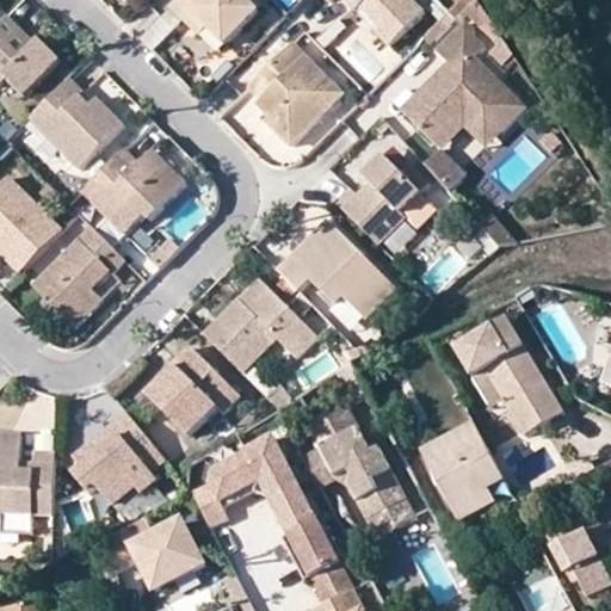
[(226,43),(259,10),(248,0),(172,0),(170,4),(184,17),(192,10),(205,23),(226,43)]
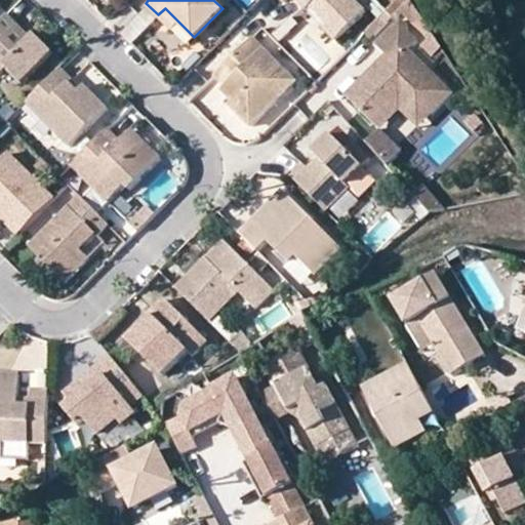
[(336,38),(367,8),(358,0),(298,0),(306,7),(312,0),(319,0),(334,15),(325,25),(336,38)]
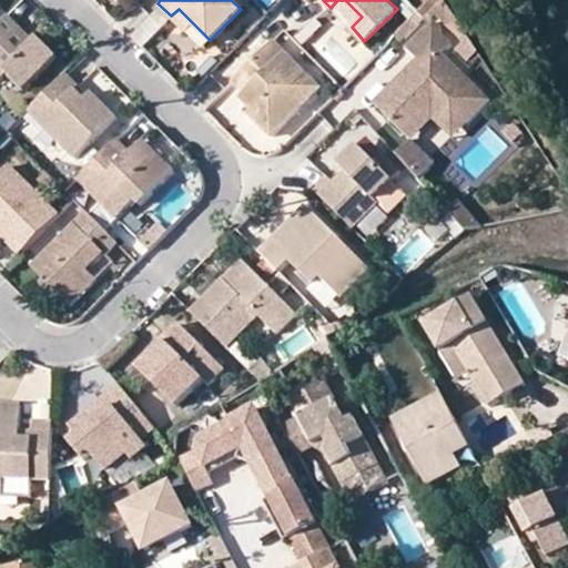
[(171,16),(158,3),(129,33),(141,46),(171,16)]
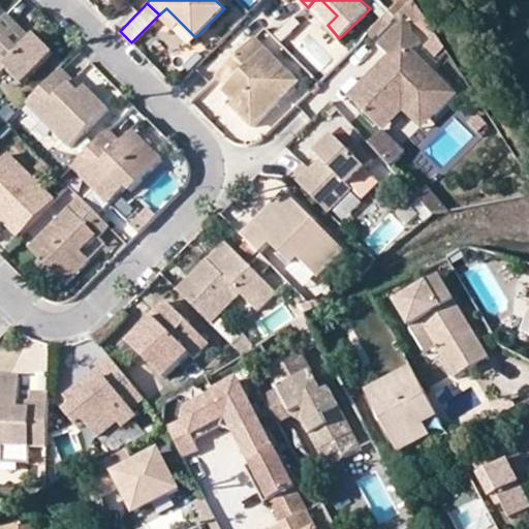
[(166,8),(159,14),(170,26),(178,20),(166,8)]
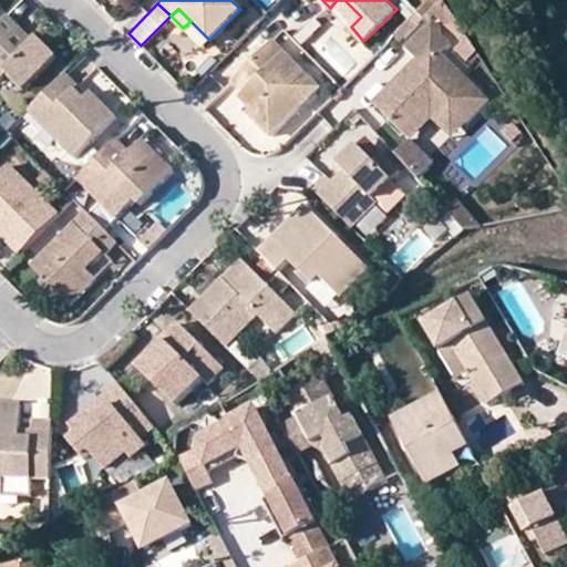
[(39,38),(33,41),(4,12),(0,16),(0,76),(4,72),(21,86),(55,55),(39,38)]
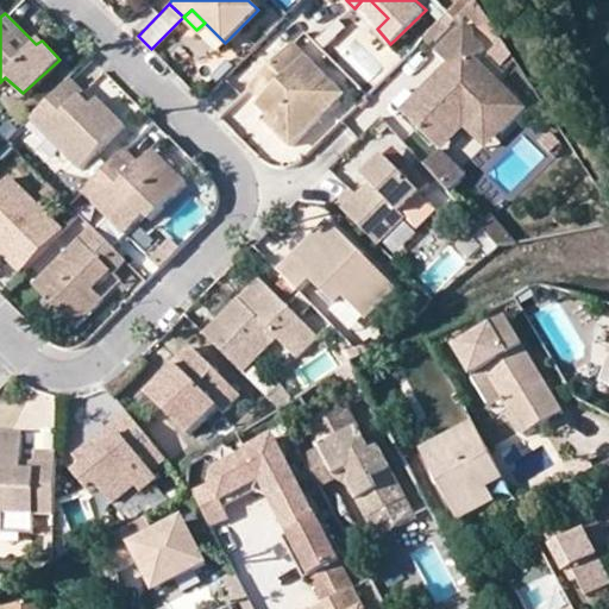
[(465,19),(437,48),(449,62),(429,81),(438,89),(428,99),(420,90),(402,110),(433,139),(456,117),(465,127),(471,132),(489,114),(503,130),(526,106),(476,55),(484,45),(470,31),(473,27),(465,19)]
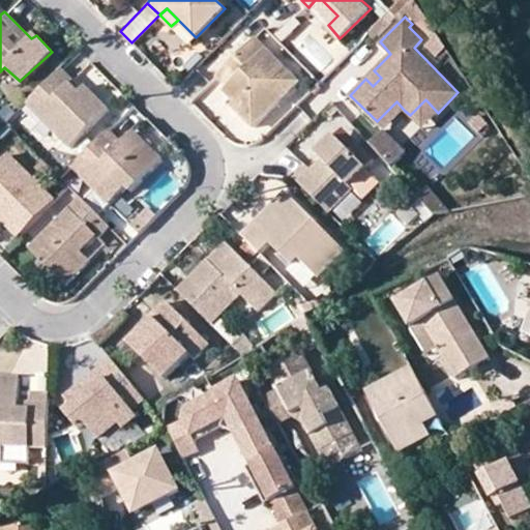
[(227,85),(224,91),(235,101),(232,106),(253,125),(296,81),(253,38),(215,74),(227,85)]
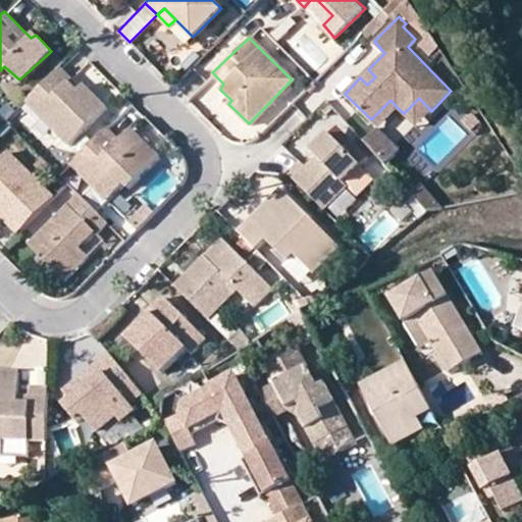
[(79,88),(69,80),(72,76),(60,64),(24,99),(67,143),(105,106),(83,84),(79,88)]
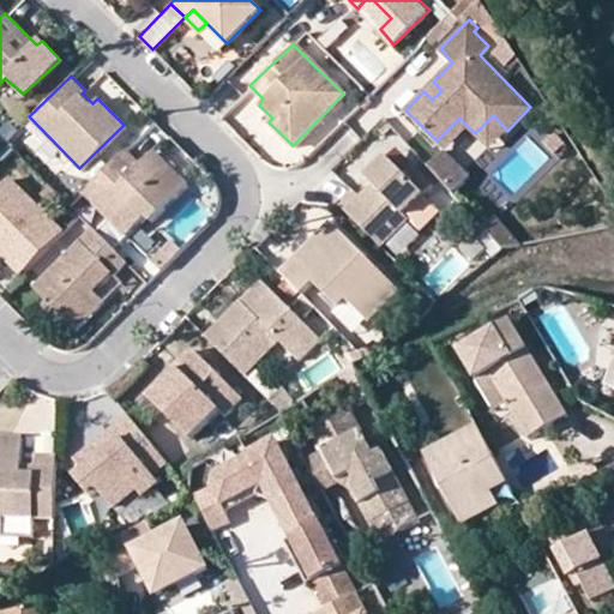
[(423,91),(432,100),(441,90),(433,82),(423,91)]
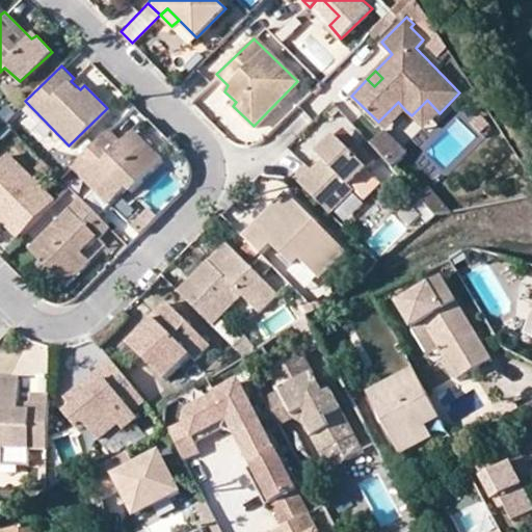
[(411,115),(425,128),(440,113),(427,100),(411,115)]
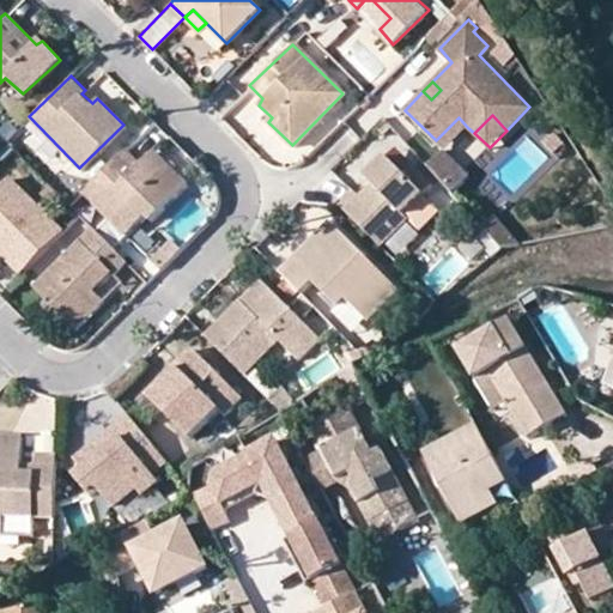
[(468,128),(459,117),(436,140),(444,151),(468,128)]
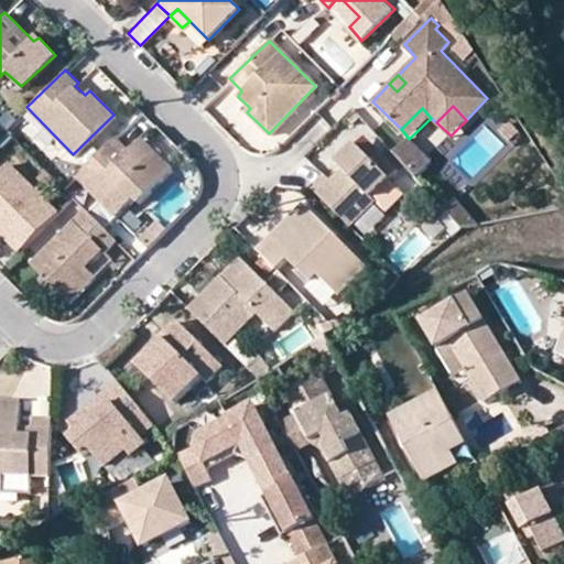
[(141,205),(174,172),(143,139),(130,151),(116,136),(75,175),(94,193),(117,217),(134,199),(141,205)]
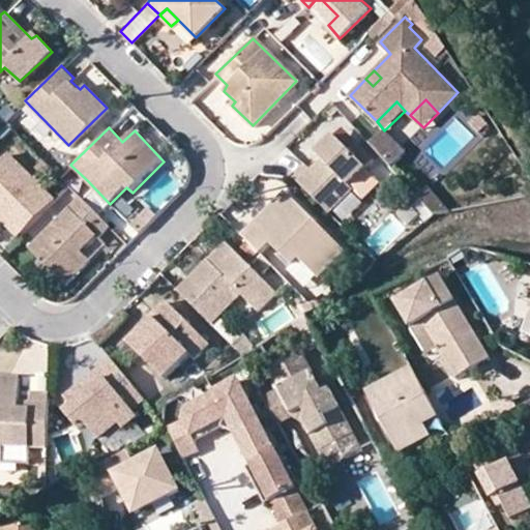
[(330,154),(323,160),(313,172),(304,165),(292,177),(329,213),(353,189),(351,185),(367,169),(335,138),(324,149),(330,154)]
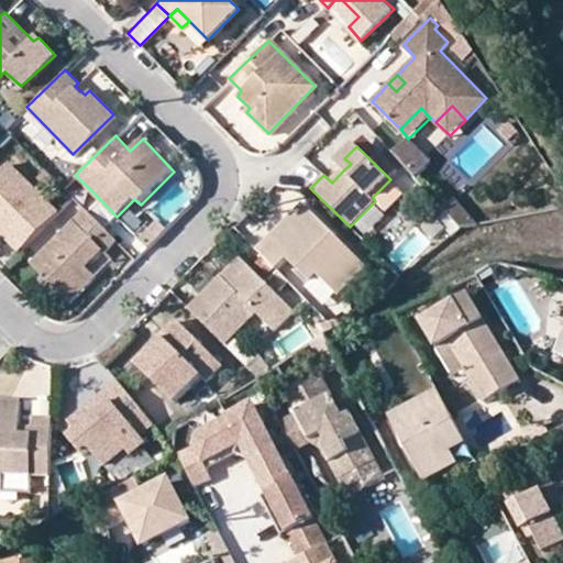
[(351,164),(344,158),(338,165),(343,170),(351,164)]
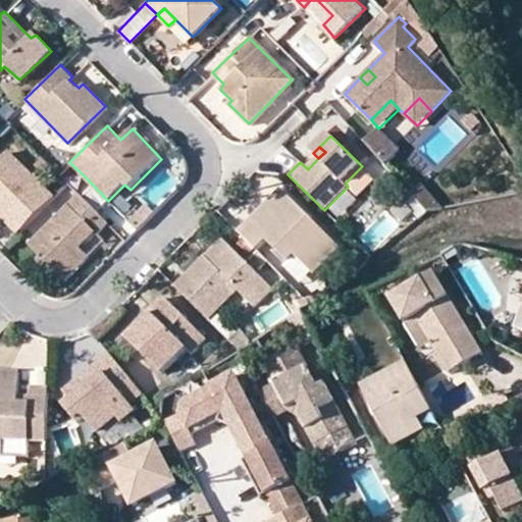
[(17,231),(54,195),(8,149),(0,157),(0,204),(9,214),(5,219),(17,231)]
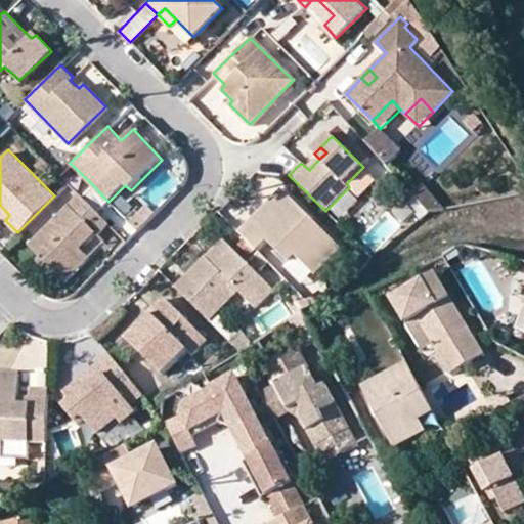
[(413,216),(438,207),(429,183),(404,193),(413,216)]
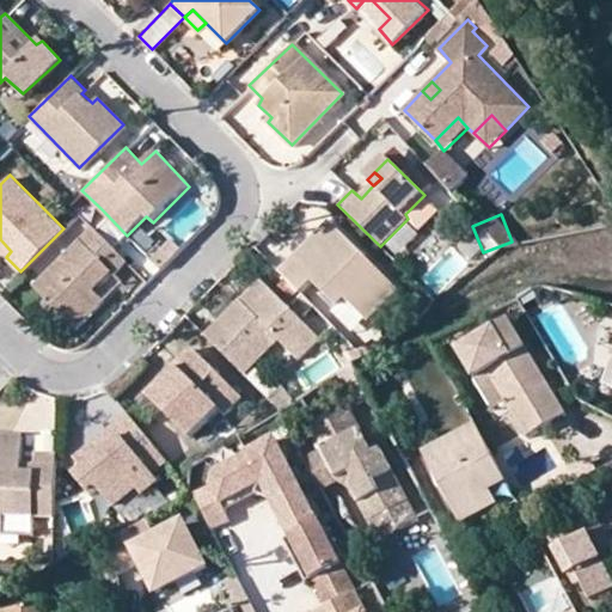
[(367,323),(399,291),(328,222),(277,271),(300,293),(311,283),(336,308),(344,300),(367,323)]
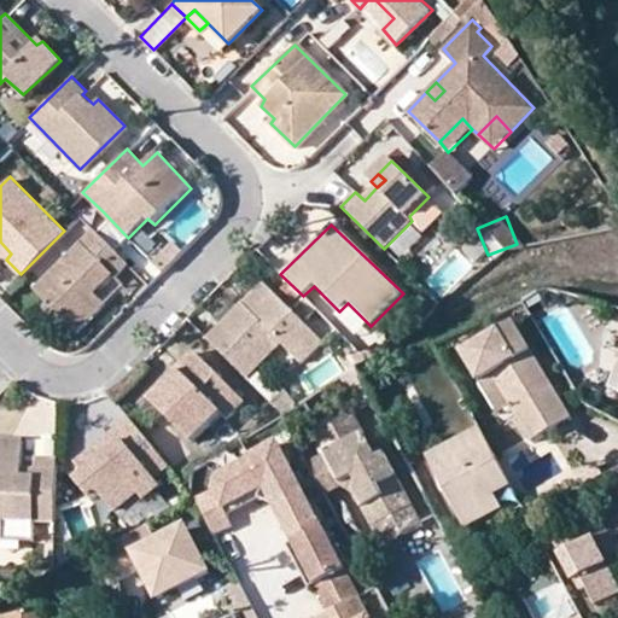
[(126,262),(92,227),(31,286),(74,330),(101,303),(91,292),(110,273),(114,274),(126,262)]
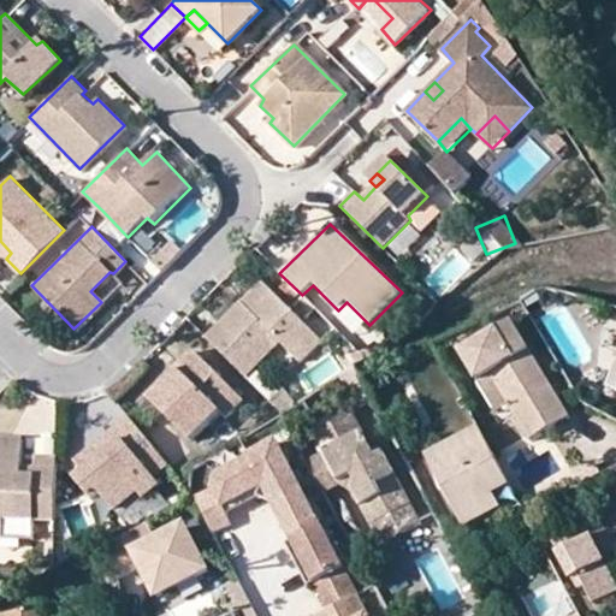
[(0,241),(0,253),(6,259),(11,253),(0,241)]
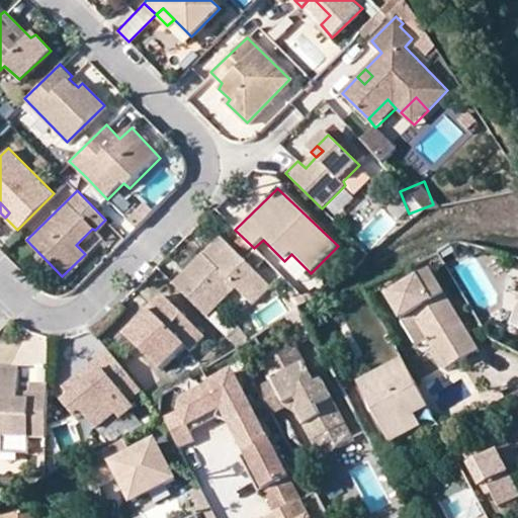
[(204,253),(211,261),(229,245),(221,237),(204,253)]
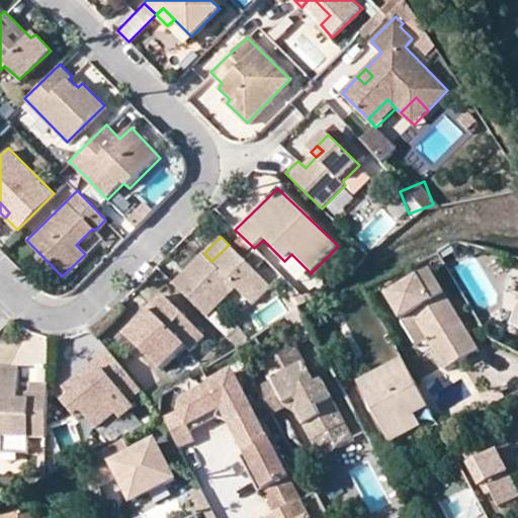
[(174,283),(206,317),(238,286),(253,303),(270,286),(229,245),(211,261),(204,253),(174,283)]
